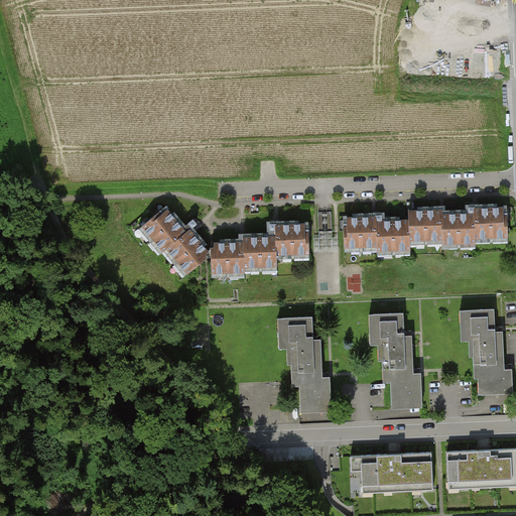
[(409,211),(410,221),(382,222),(382,216),(375,217),(344,218),(345,248),(377,247),(377,251),(411,250),(410,241),(442,240),(443,244),(477,243),(476,239),(505,238),(504,206),(473,207),(469,207),(469,213),(439,214),(439,210),(409,211)]
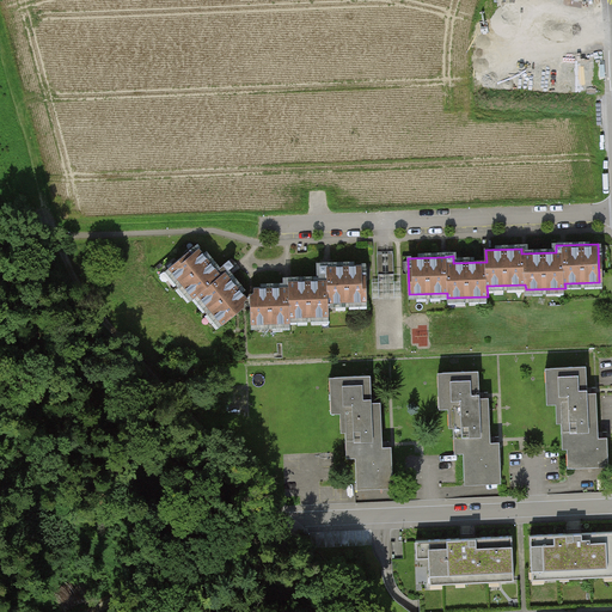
[(195,298),(199,294),(224,324),(239,311),(237,307),(248,298),(227,273),(222,276),(221,274),(196,245),(169,268),(195,298)]
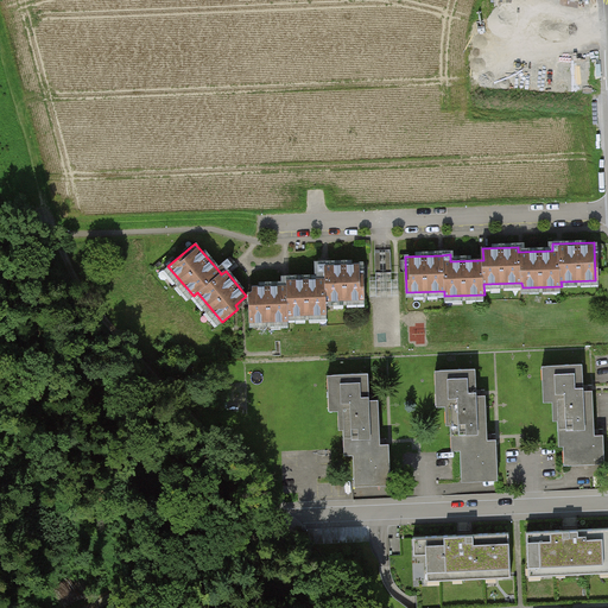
[(287,279),(289,284),(278,285),(249,285),(251,322),(289,321),(289,315),(328,314),(327,301),(362,299),(361,264),(325,265),(321,265),(322,278),(287,279)]
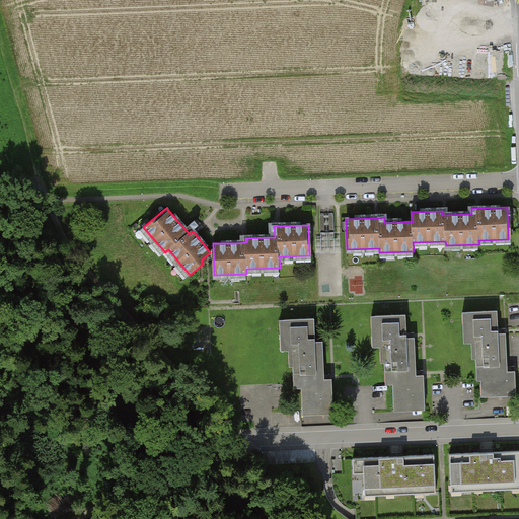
[(476,367),(482,367),(482,380),(486,380),(486,396),(516,395),(515,371),(507,371),(507,368),(505,335),(498,335),(497,330),(497,311),(466,313),(467,343),(475,343),(476,367)]
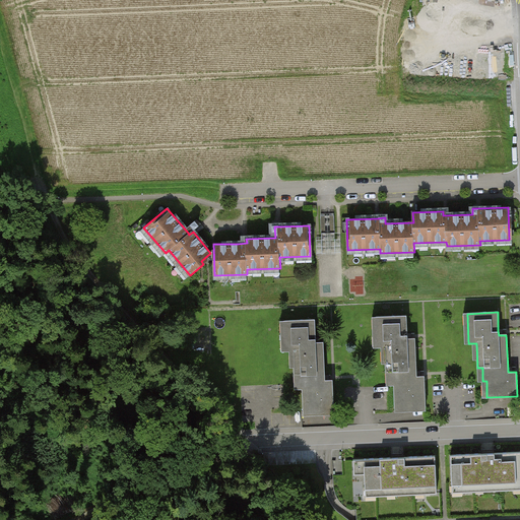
[(406,316),(376,318),(377,347),(385,347),(386,372),(390,372),(391,385),(394,385),(395,407),(426,406),(425,376),(416,376),(416,372),(414,338),(407,339),(407,335),(406,316)]
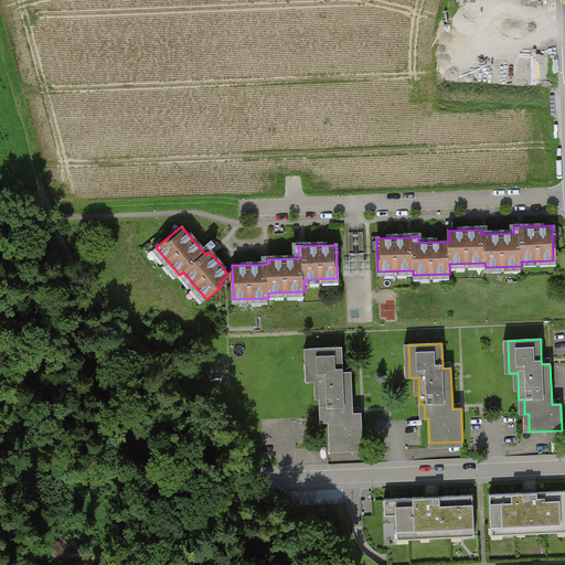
[(342,348),(309,349),(310,382),(319,381),(320,408),(324,408),(326,424),(329,424),(330,447),(363,446),(361,412),(352,413),(352,408),(351,372),(342,372),(342,369),(342,348)]
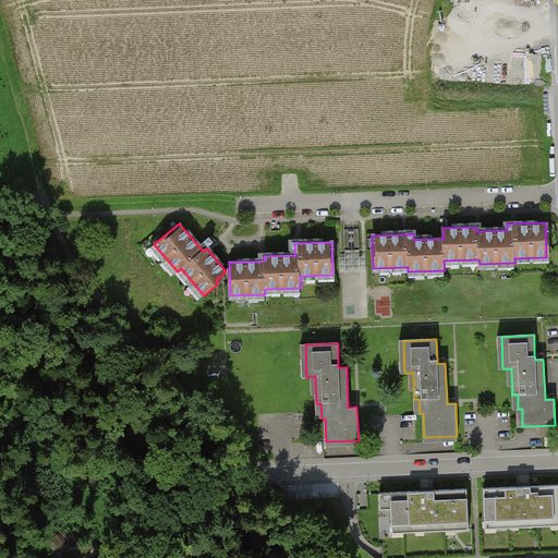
[(557,524),(557,484),(523,486),(485,487),(486,528),(557,524)]
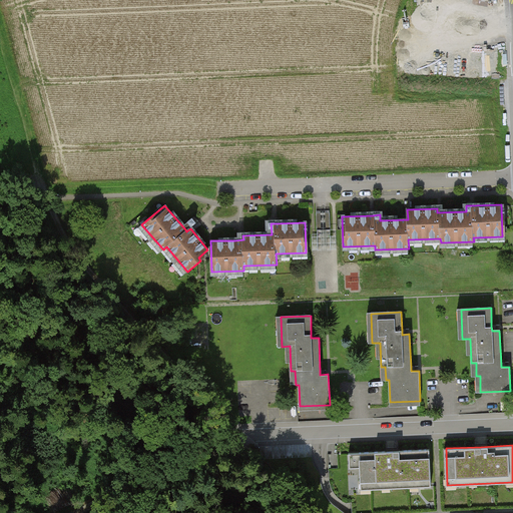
[(431,488),(429,450),(392,451),(355,452),(357,490),(431,488)]
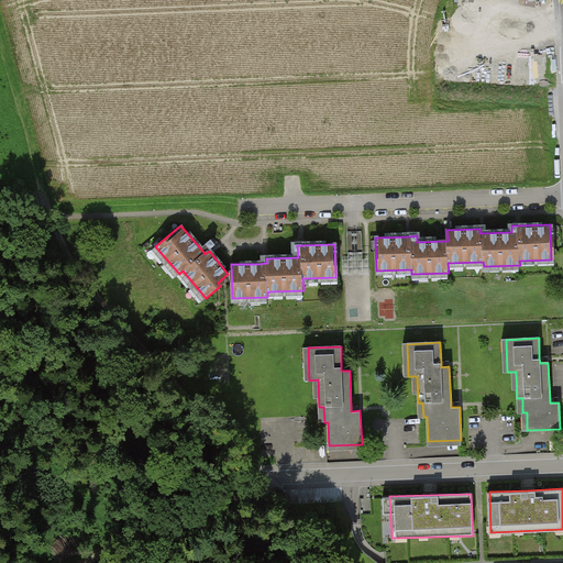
All buildings are outlined.
